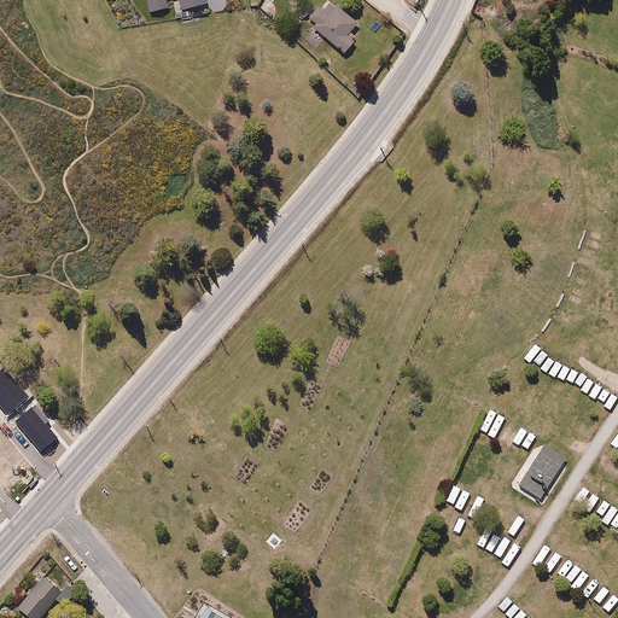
[(146,0),(150,12),(169,7),(167,0),(180,0),(184,11),(204,6),(202,0),(146,0)]
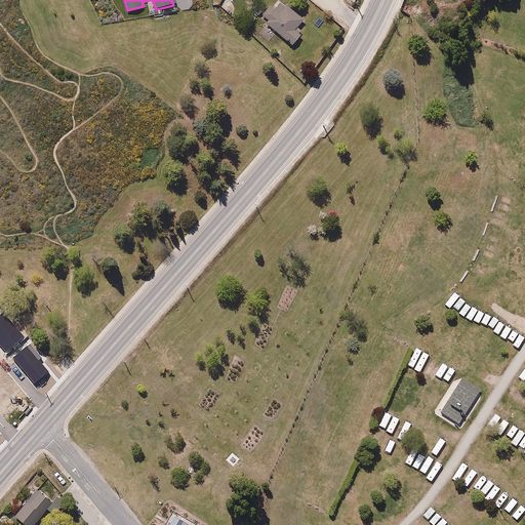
[(304,19),(282,2),(276,10),(270,6),(263,15),(268,21),(266,23),(292,45),(300,35),(295,30),(304,19)]
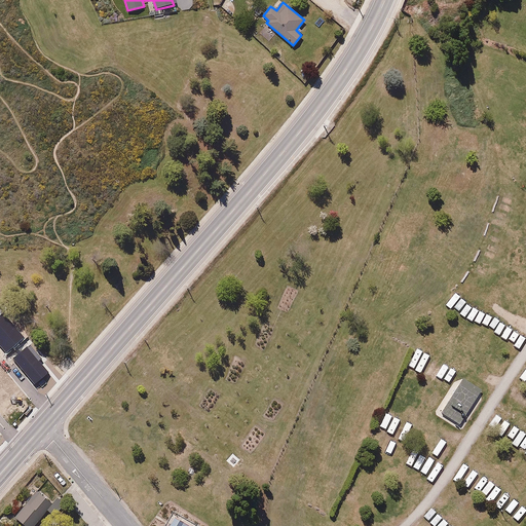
[(44,368),(23,343),(4,359),(25,384),(44,368)]
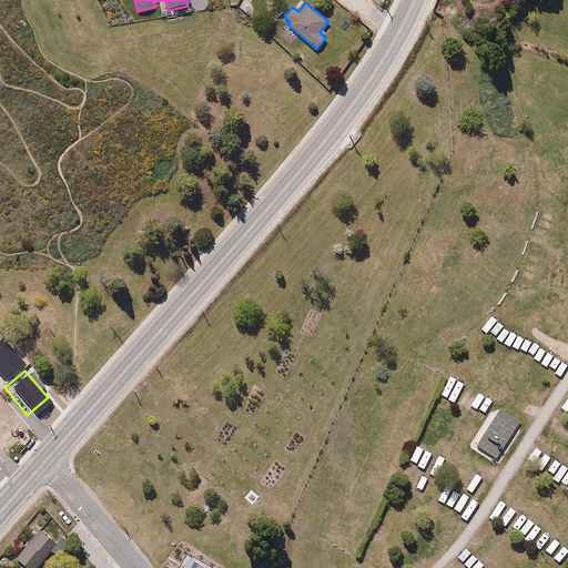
[(0,424),(7,432),(27,415),(4,387),(0,381),(0,424)]
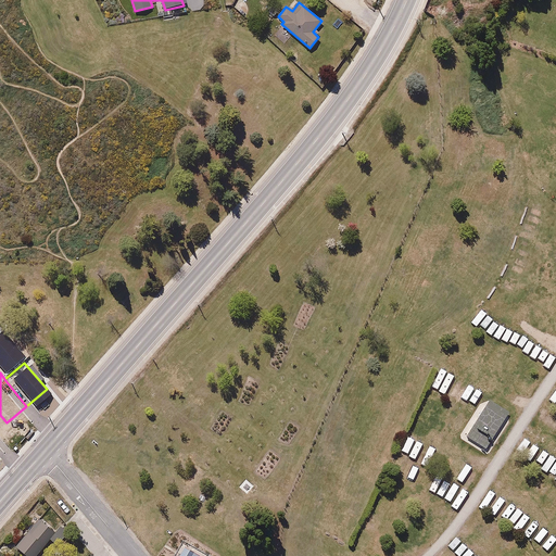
[(509,414),(489,401),(466,440),(487,452),(509,414)]
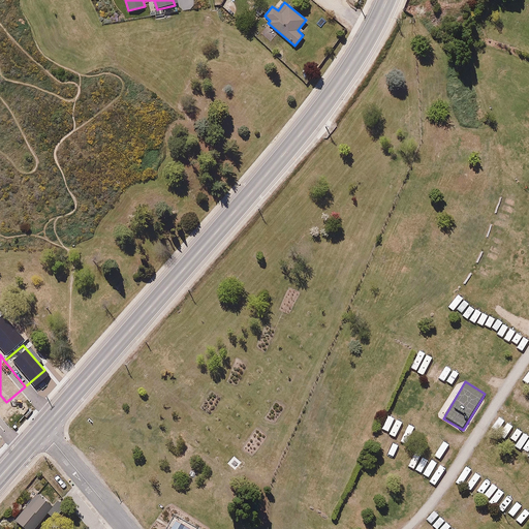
[(37,528),(57,507),(39,492),(16,518),(27,528),(37,528)]
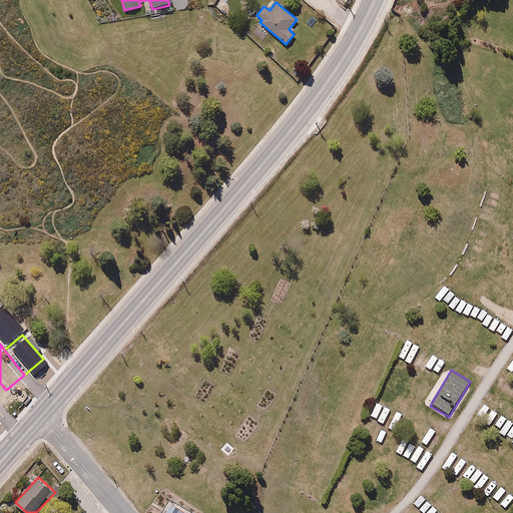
[(188,512),(189,511),(172,500),(163,512),(188,512)]
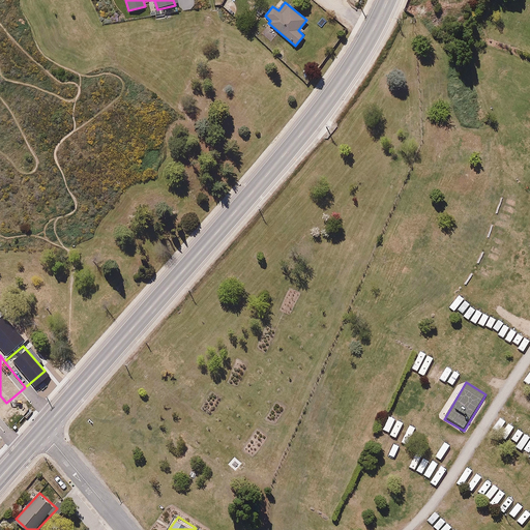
All buildings are outlined.
